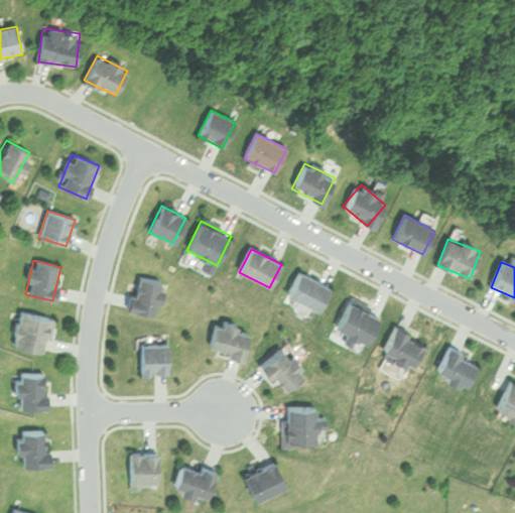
[(330,286),(298,272),(287,296),(318,310),(330,286)]
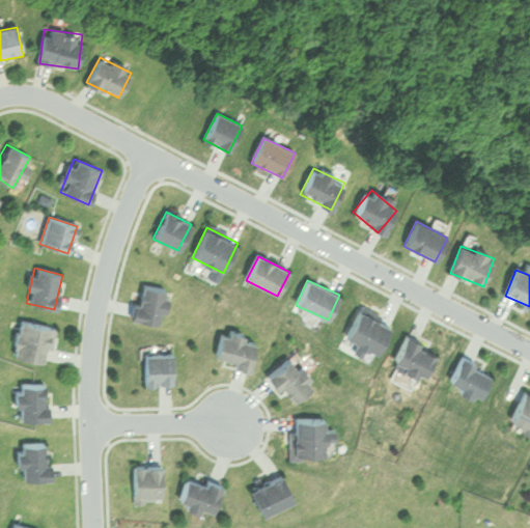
[(165,287),(136,287),(135,323),(164,324),(165,287)]
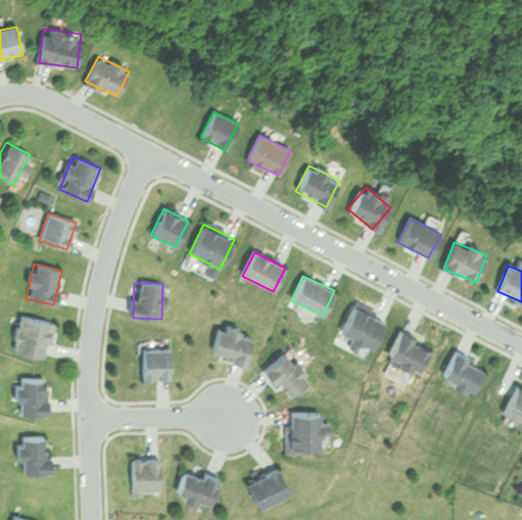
[(351,304),(341,333),(358,339),(357,342),(372,347),(383,317),(351,304)]
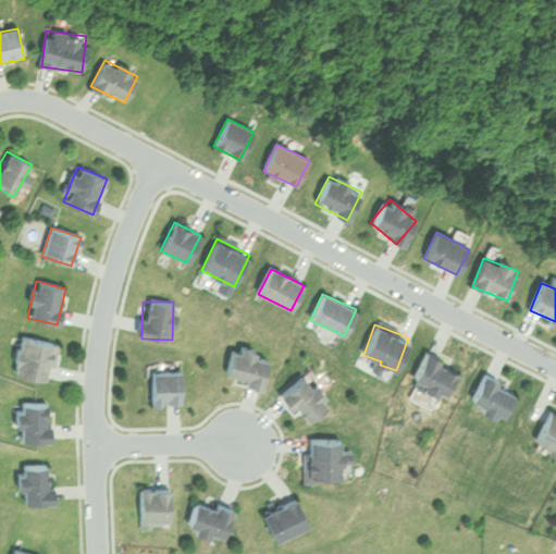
[(56,367),(59,344),(19,339),(14,376),(46,379),(47,366),(56,367)]
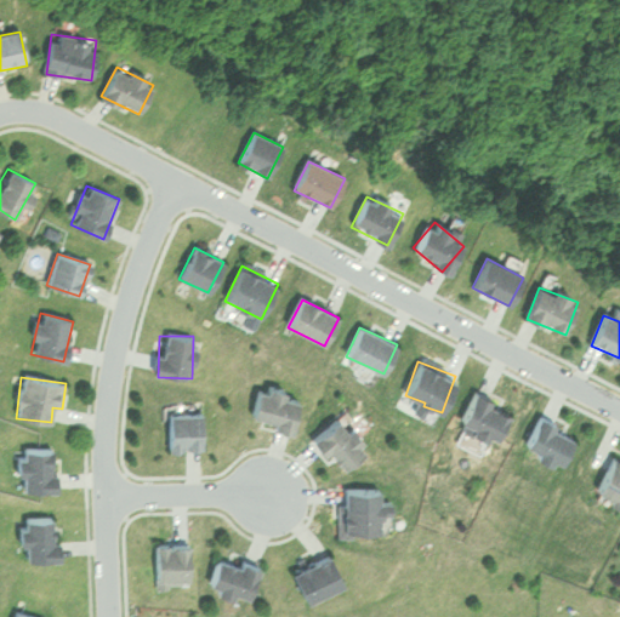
[(300,401),(285,398),(286,395),(260,389),(252,422),(294,432),(300,401)]
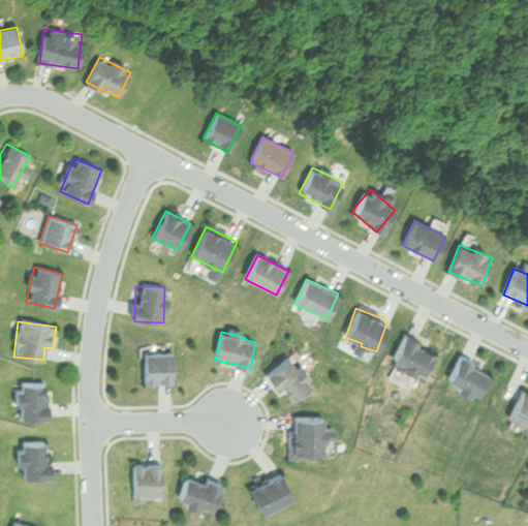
[(390,360),(421,377),(435,351),(404,334),(390,360)]
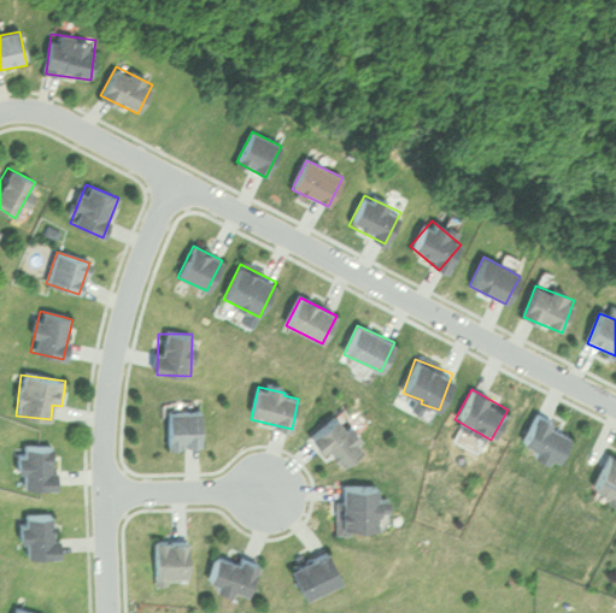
[(201,448),(201,412),(168,412),(168,448),(201,448)]
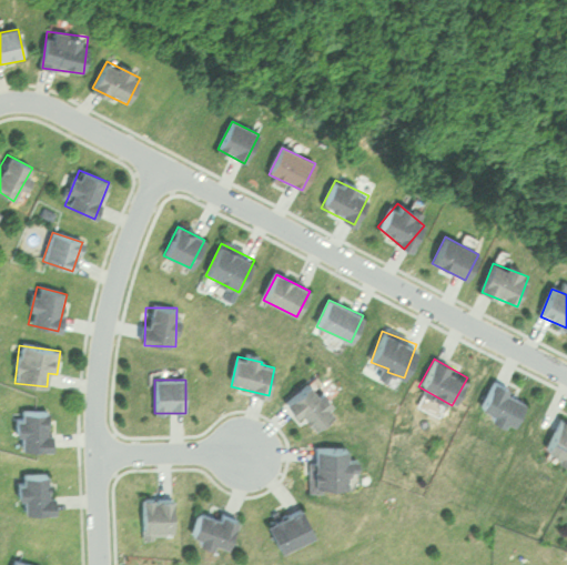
[(526,403),(507,393),(509,389),(494,381),(481,410),(514,426),(526,403)]
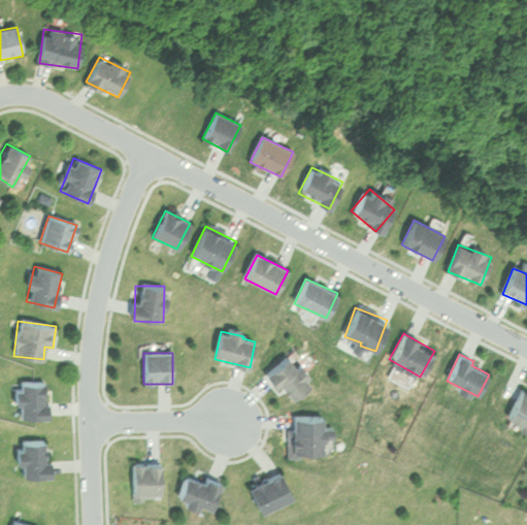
[(291,400),(311,380),(287,355),(266,374),(291,400)]
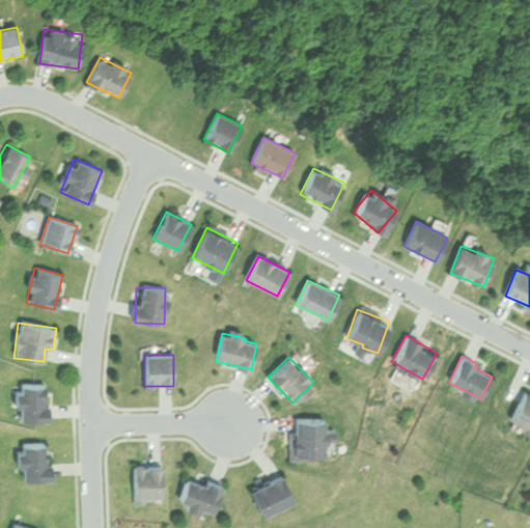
[(17,420),(46,420),(46,384),(17,384),(17,420)]
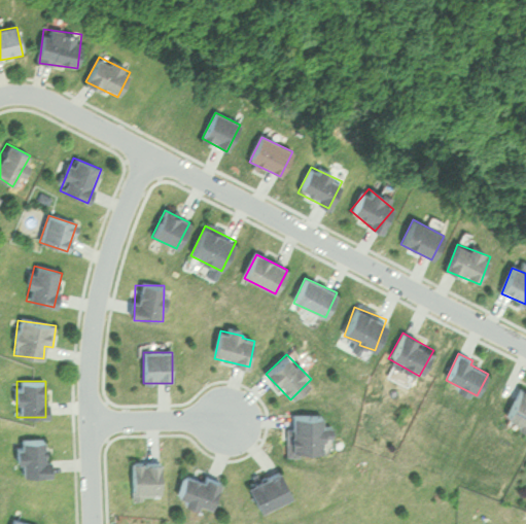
[(525,391),(519,388),(505,420),(525,428),(525,391)]
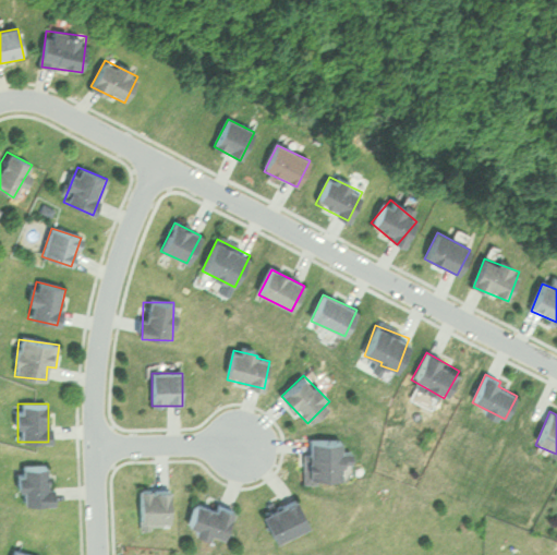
[(304,480),(339,480),(339,462),(351,462),(351,451),(340,451),(340,439),(304,439),(304,480)]
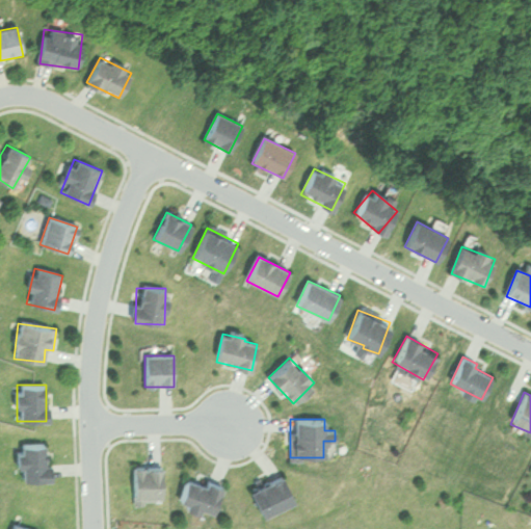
[(47,480),(47,445),(18,445),(18,470),(21,470),(21,480),(47,480)]
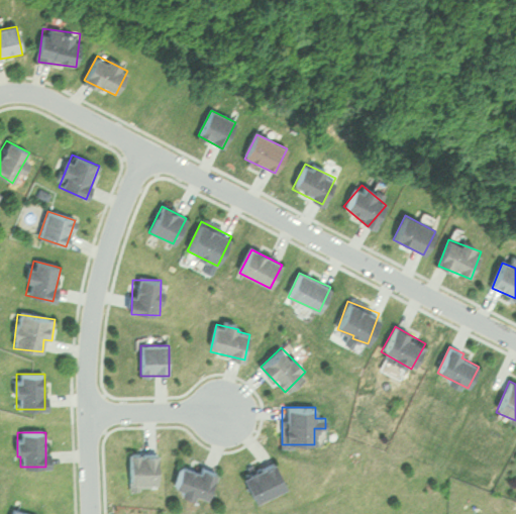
[(130,491),(159,491),(159,455),(130,455),(130,491)]
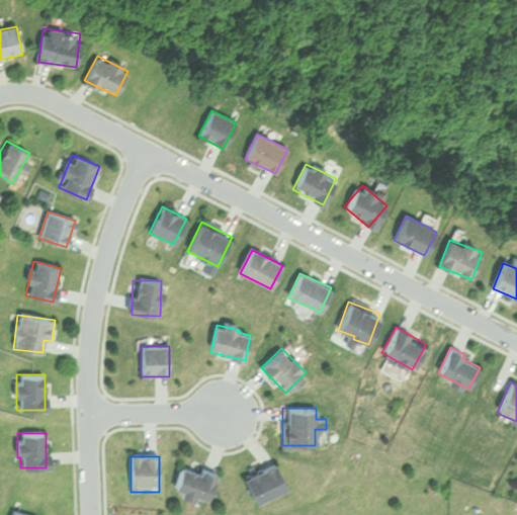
[(242,478),(254,502),(284,487),(271,462),(242,478)]
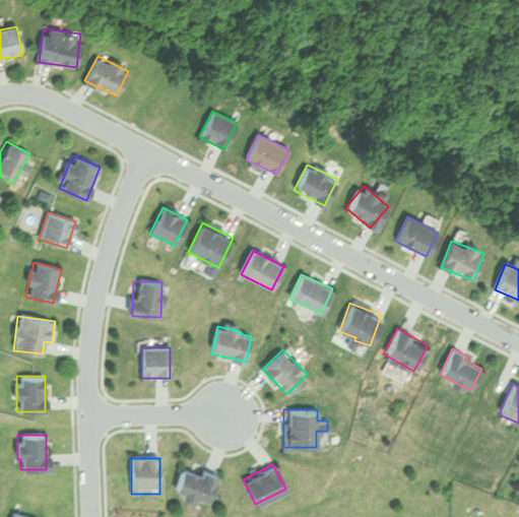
[(207,503),(215,476),(183,466),(175,493),(207,503)]
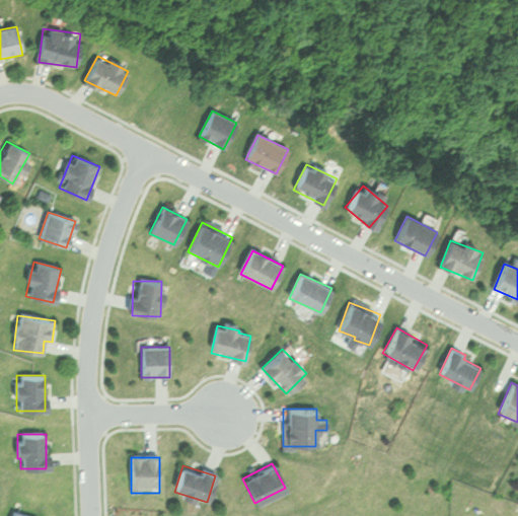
All buildings are outlined.
